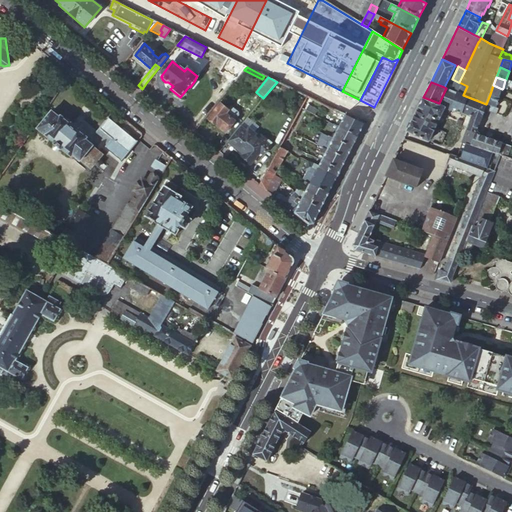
[(453,91),(463,95),(467,86),(459,82),(458,82),(456,84),(453,91)]
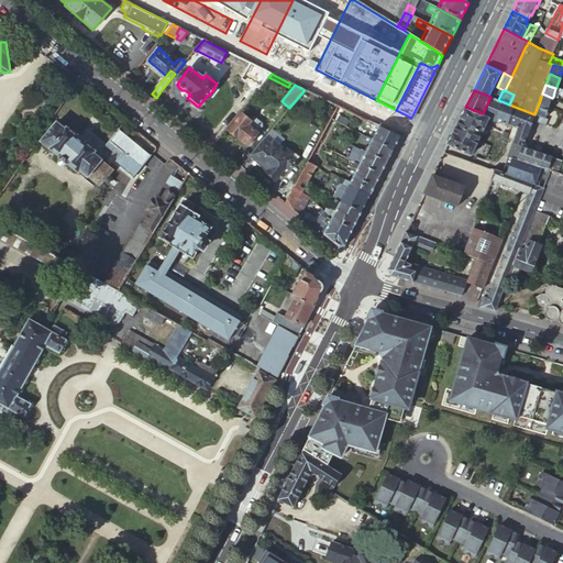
[(166,96),(161,91),(156,98),(161,102),(163,102),(166,98),(166,96)]
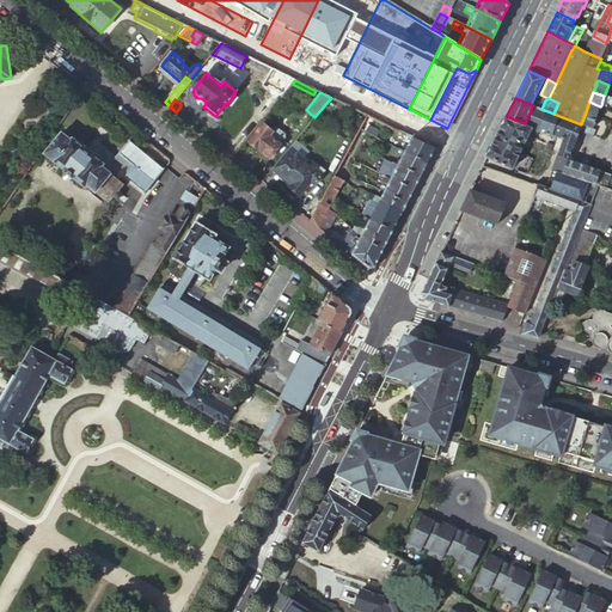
[(600,106),(589,102),(586,112),(597,117),(600,106)]
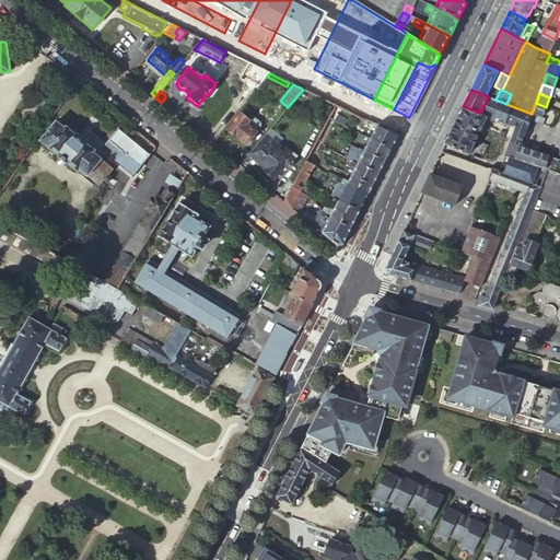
[(536,103),(532,114),(539,117),(541,117),(546,107),(536,103)]
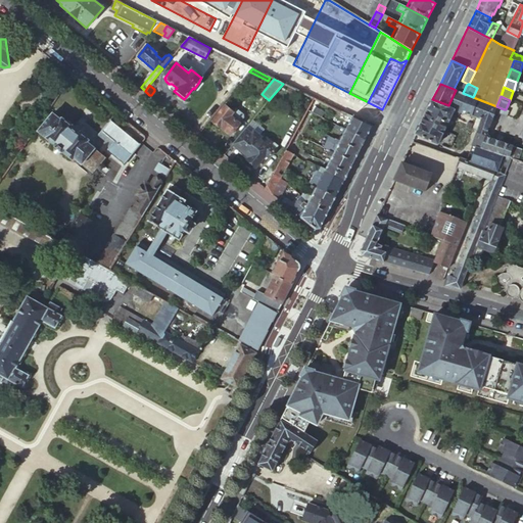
[(432,99),(423,119),(429,121),(435,122),(441,124),(446,125),(448,120),(455,108),(448,105),(432,99)]
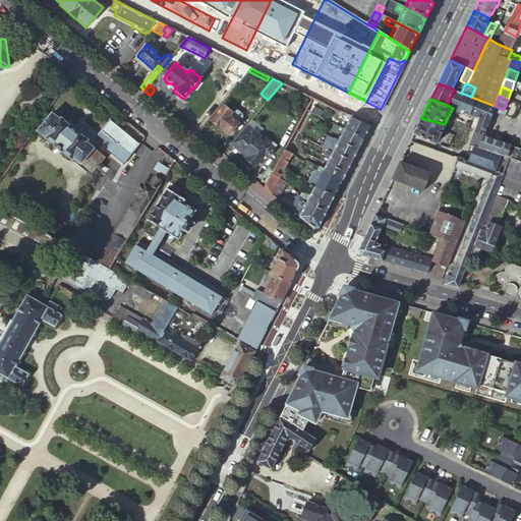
[(469,115),(478,118),(488,122),(493,110),(495,106),(476,99),(469,115)]
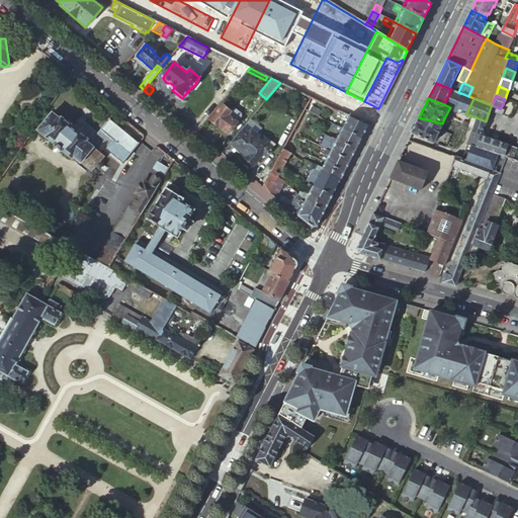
[(231,112),(222,105),(209,120),(219,127),(219,126),(229,135),(237,123),(237,122),(241,116),(242,113),(236,109),(233,109),(231,112)]
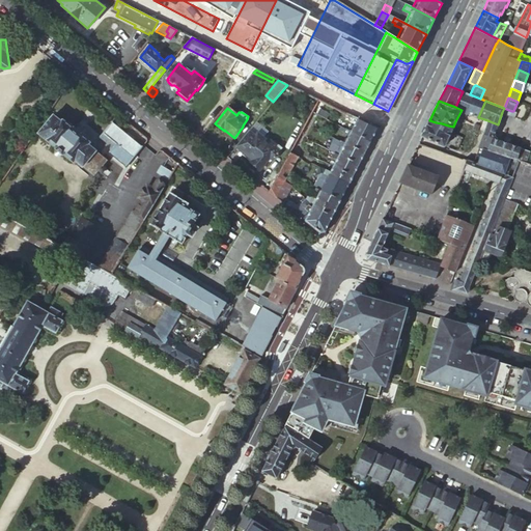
[(317,115),(319,116),(326,120),(329,114),(319,110),(317,115)]
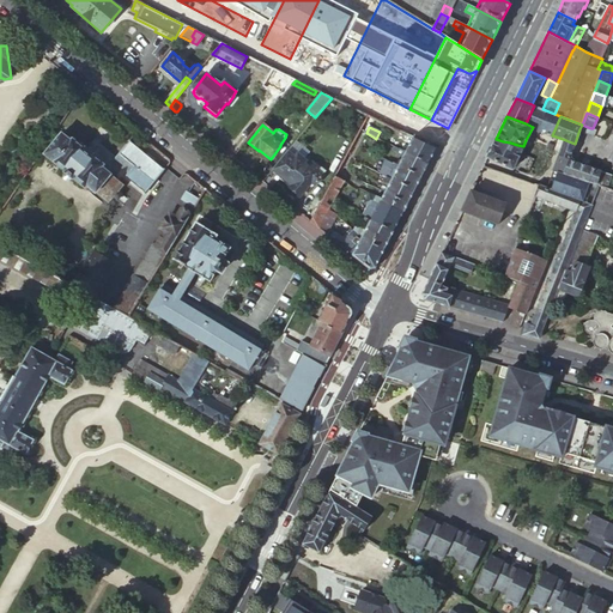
[(533,127),(526,140),(542,145),(541,149),(558,155),(563,139),(552,135),(533,127)]
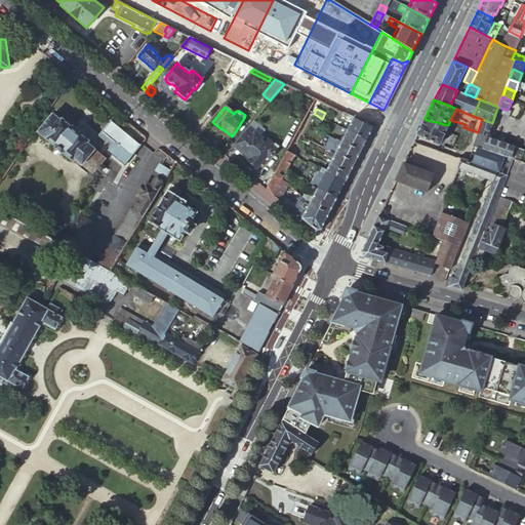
[(82,164),(95,149),(88,143),(90,140),(80,132),(80,131),(73,125),(72,126),(63,118),(61,120),(53,114),(38,131),(55,146),(55,147),(63,154),(64,153),(73,160),(75,159),(76,160),(76,162),(78,165),(81,164),(82,164)]
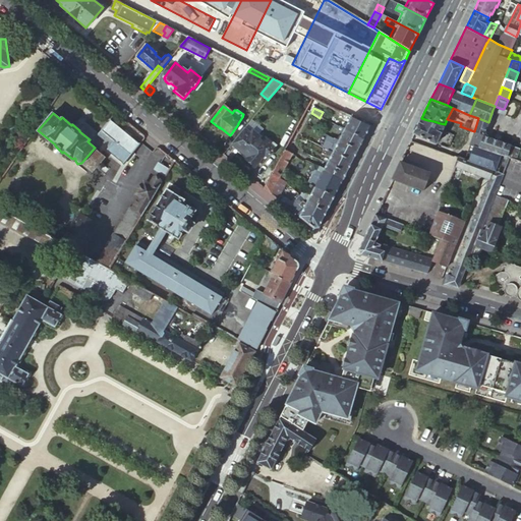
[(344,129),(364,139),(370,127),(350,117),(348,121),(344,129)]
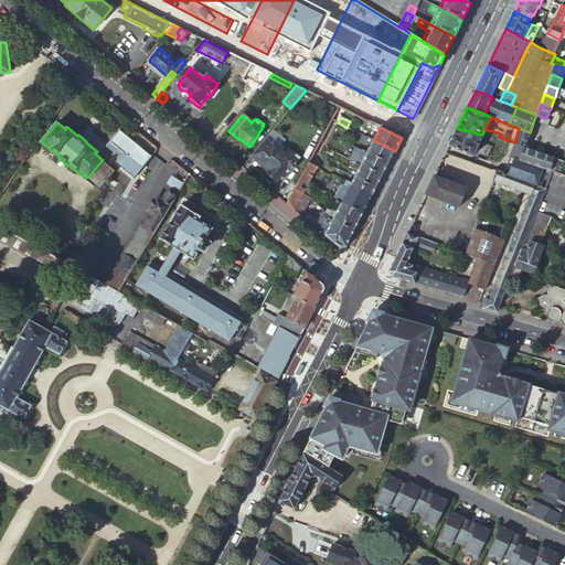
[(457,128),(449,144),(472,155),(482,135),(477,134),(470,131),(464,130),(457,128)]
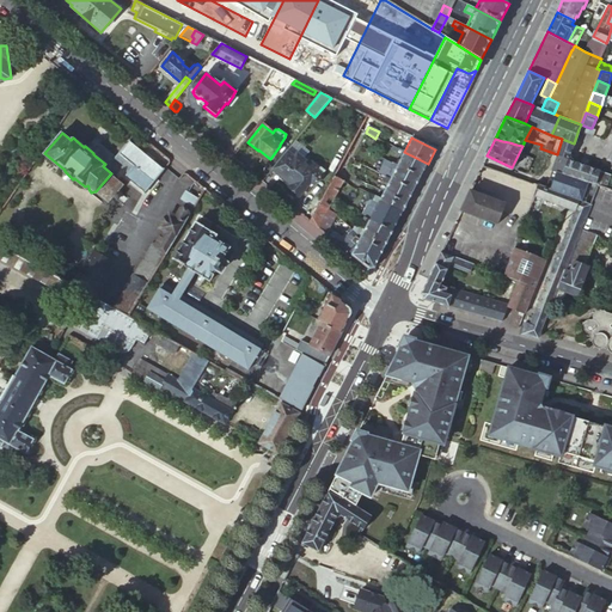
[(574,144),(562,139),(557,154),(558,155),(569,159),(573,147),(574,144)]
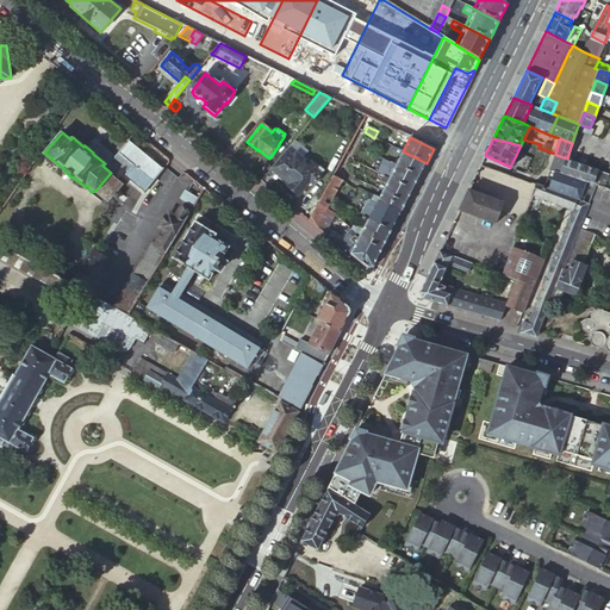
[(130,142),(120,154),(132,165),(135,166),(126,175),(147,192),(165,169),(130,142)]
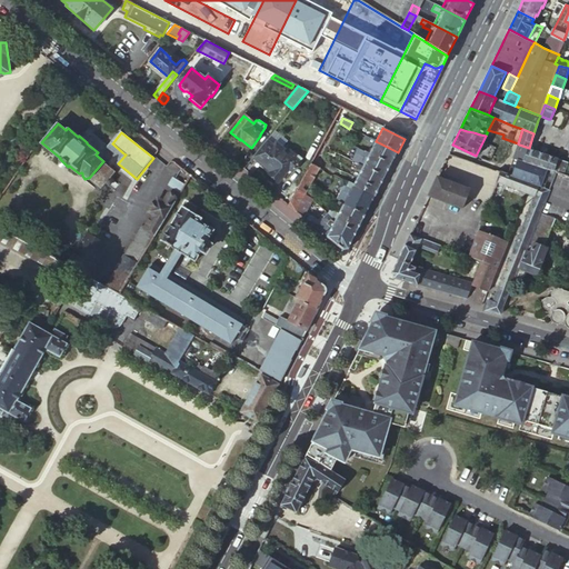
[(273,146),(267,140),(243,169),(251,176),(259,166),(260,165),(270,171),(268,173),(268,175),(278,182),(287,173),(289,169),(292,172),(303,159),(298,155),(296,156),(289,150),(288,152),(276,142),(273,146)]
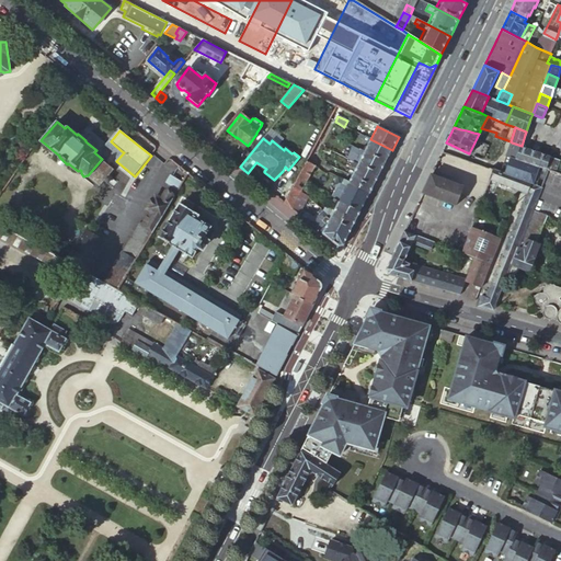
[(386,162),(392,150),(370,139),(368,144),(364,151),(386,162)]
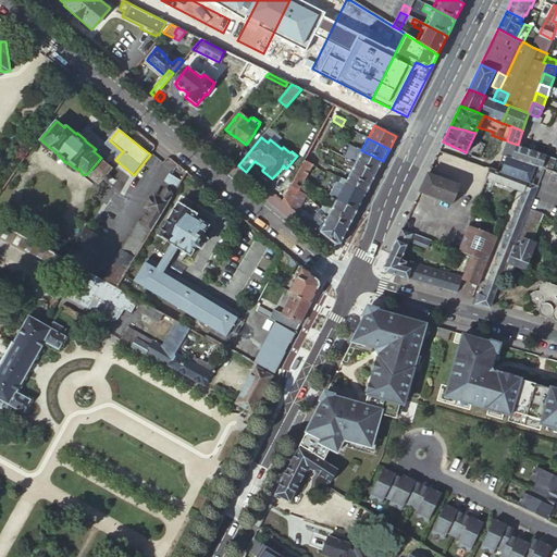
[(115,150),(107,161),(110,164),(121,150),(110,140),(108,143),(115,150)]
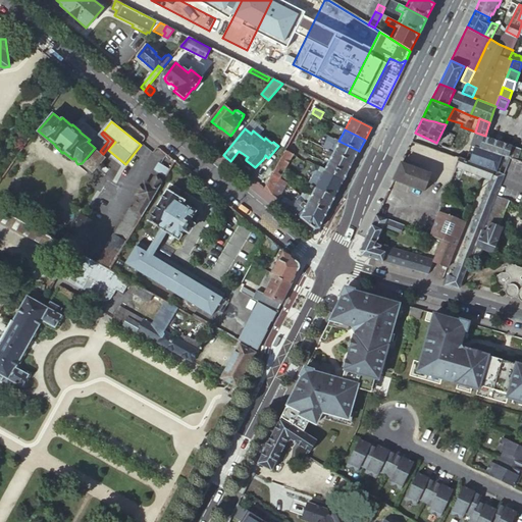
[(485,136),(476,133),(470,144),(480,148),(484,137),(485,136)]
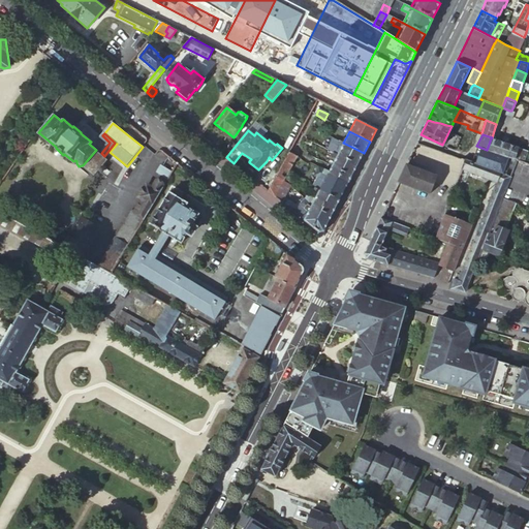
[(499,142),(491,138),(487,150),(493,152),(495,153),(499,142)]
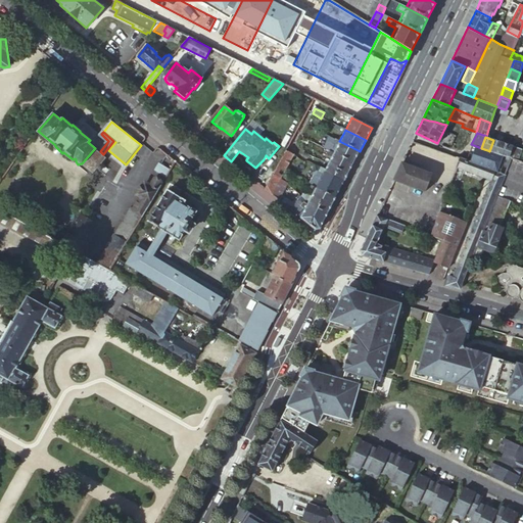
[(503,143),(493,140),(489,151),(498,153),(503,143)]
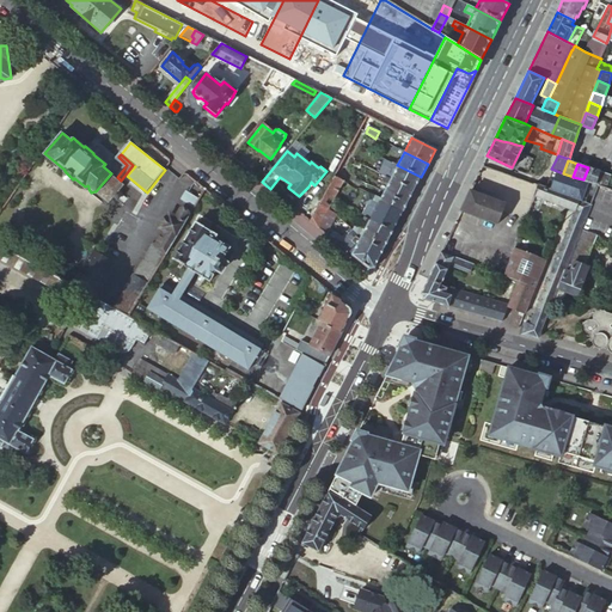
[(381,175),(414,191),(421,177),(397,165),(396,170),(393,172),(385,169),(381,175)]
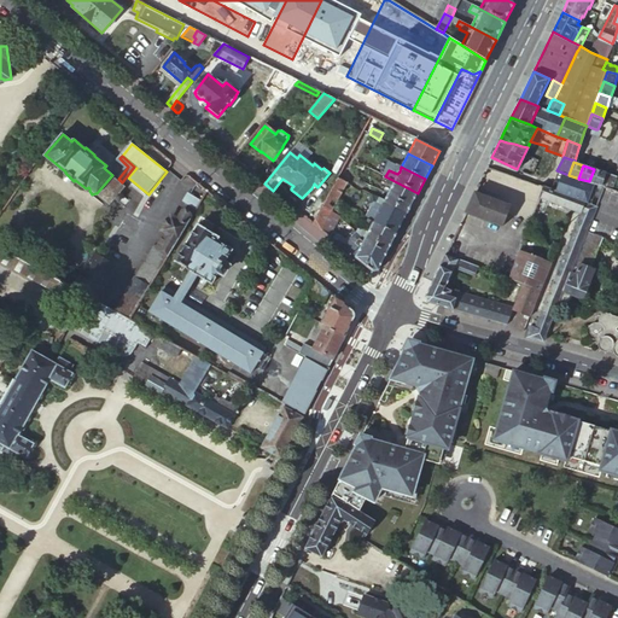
[(487,167),(483,175),(540,196),(543,186),(537,184),(519,178),(503,172),(499,170),(487,167)]
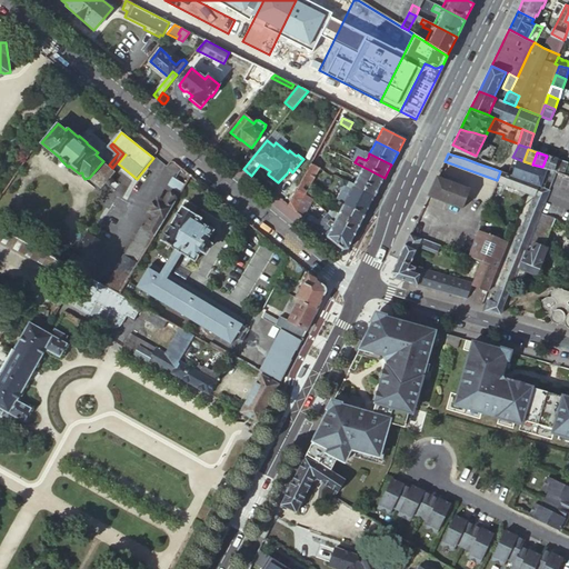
[(542,167),(552,170),(553,171),(566,176),(567,170),(562,169),(565,161),(558,159),(547,156),(542,167)]
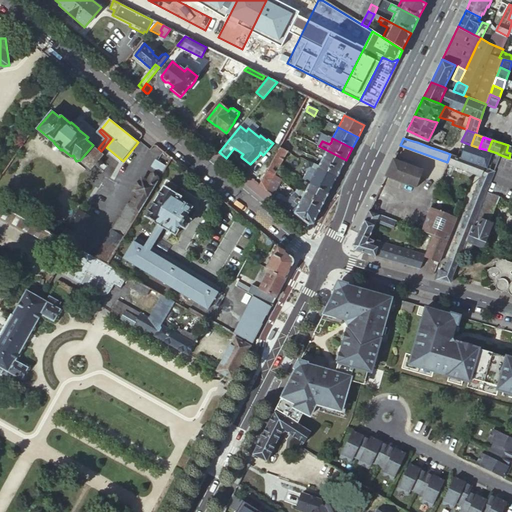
[(298,150),(308,155),(311,149),(300,144),(298,150)]
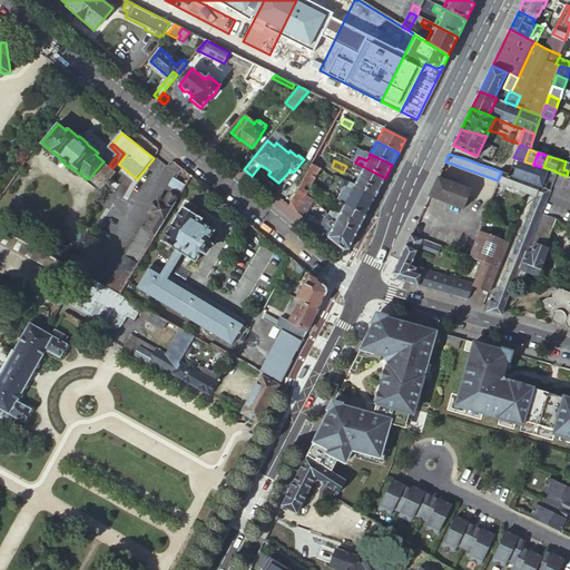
[(104,161),(89,178),(101,187),(115,170),(112,168),(109,165),(104,161)]
